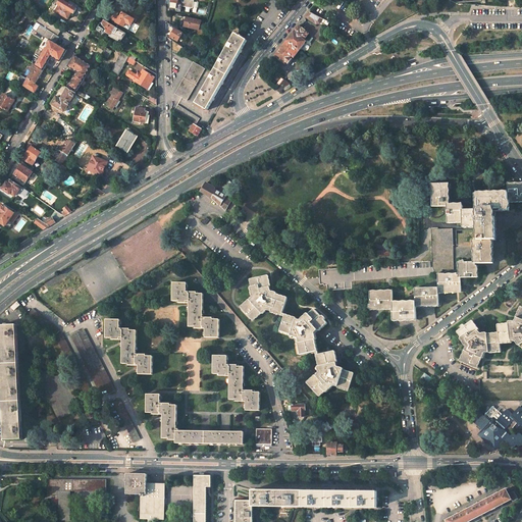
[(56,12),(67,19),(71,13),(73,14),(76,9),(61,0),(60,0),(58,4),(60,5),(56,12)]
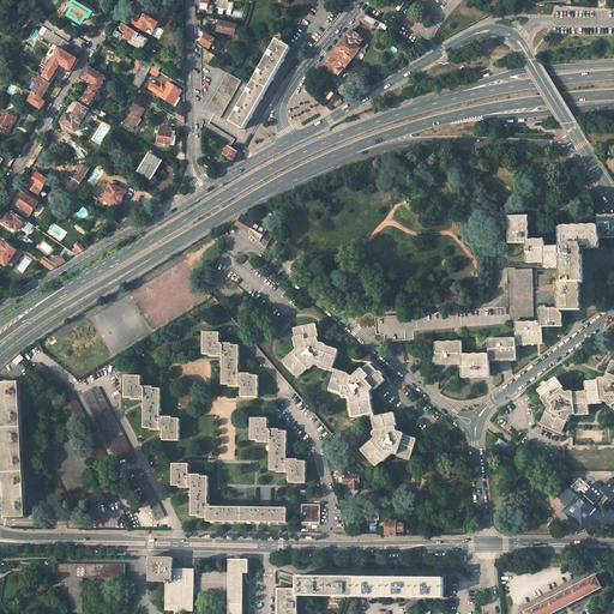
[(227,10),(228,0),(224,0),(194,0),(194,2),(194,5),(200,6),(200,8),(208,10),(206,13),(212,14),(214,7),(227,10)]
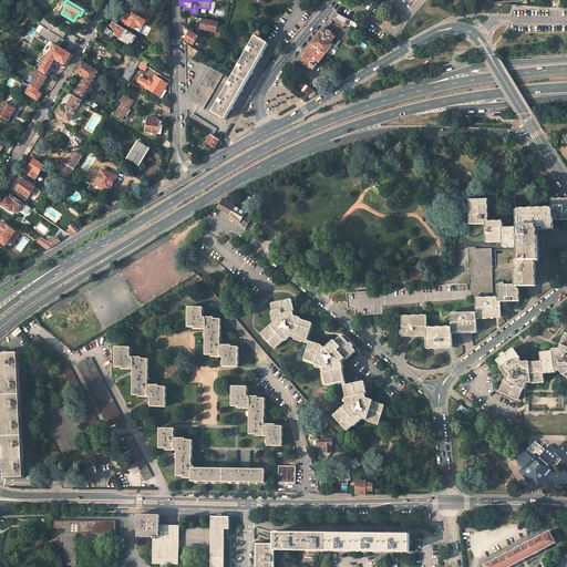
[(337,13),(332,19),(342,26),(343,24),(344,26),(347,26),(348,23),(351,21),(337,13)]
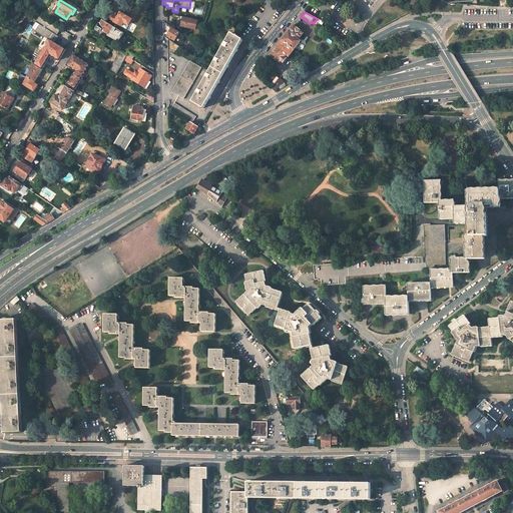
[(114,15),(110,21),(121,26),(123,23),(128,25),(132,19),(120,13),(118,17),(114,15)]
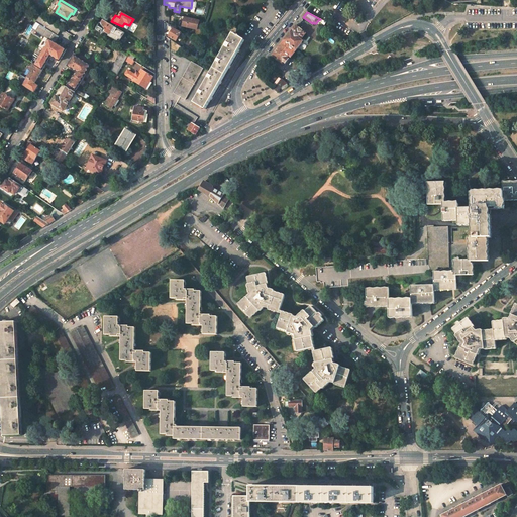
[(57,40),(55,39),(62,29),(39,15),(36,22),(40,24),(35,31),(49,40),(55,43),(57,40)]
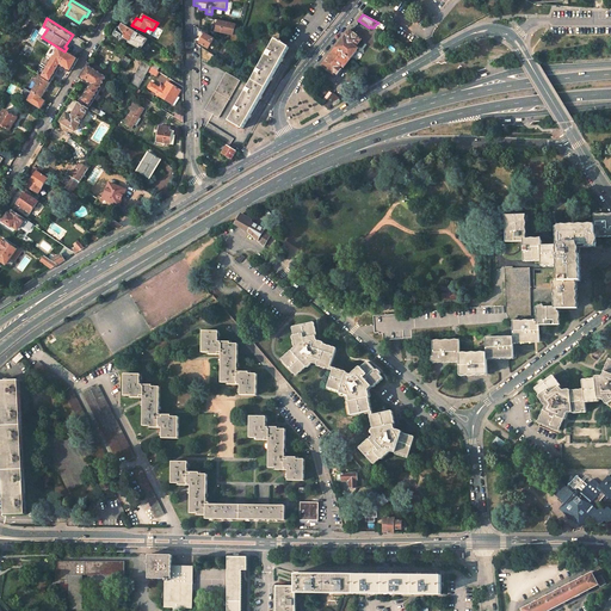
[(239,43),(242,30),(235,28),(236,25),(218,22),(216,32),(233,36),(232,41),(239,43)]
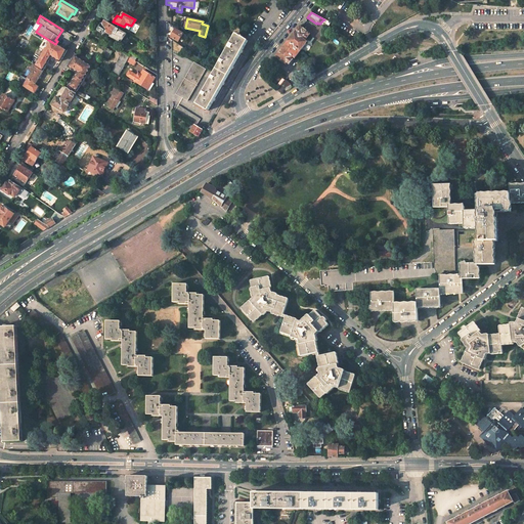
[(101,25),(98,30),(103,33),(104,32),(111,35),(115,27),(104,20),(102,25),(101,25)]
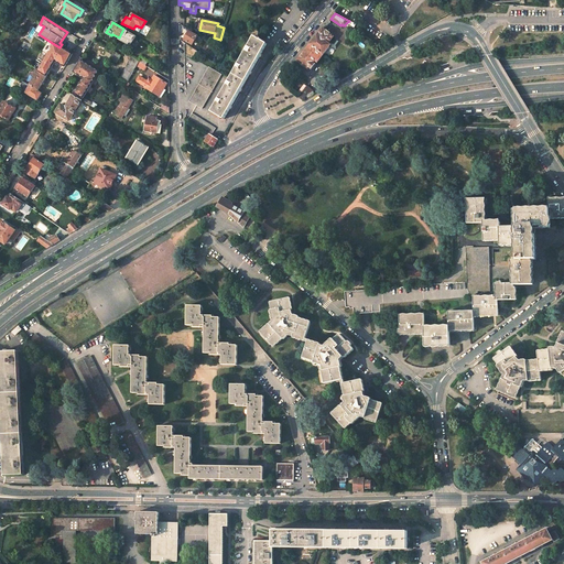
[(137,36),(123,29),(119,38),(118,40),(130,47),(137,36)]
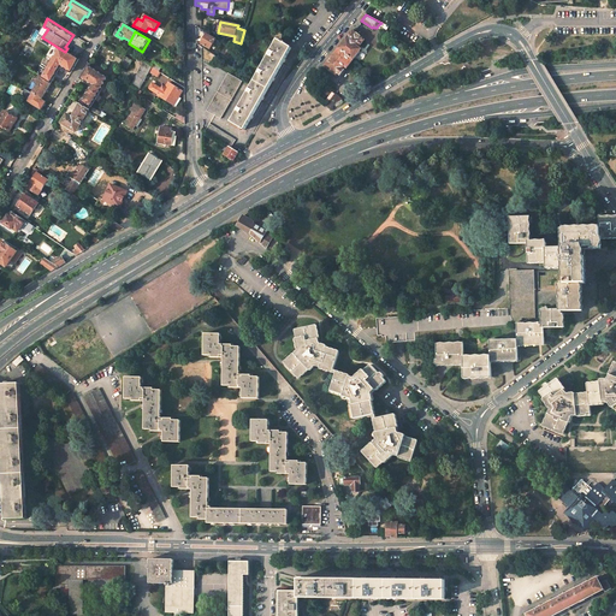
[(353,31),(339,48),(353,59),(360,49),(359,47),(363,40),(360,37),(361,36),(356,34),(353,31)]
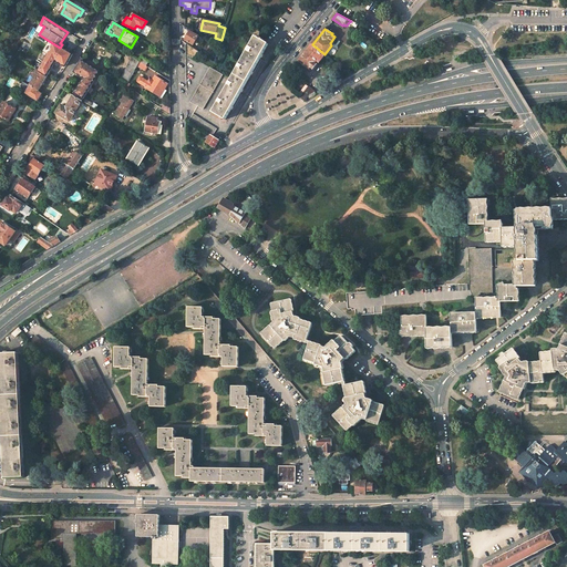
[(189,31),(184,40),(193,45),(198,37),(189,31)]
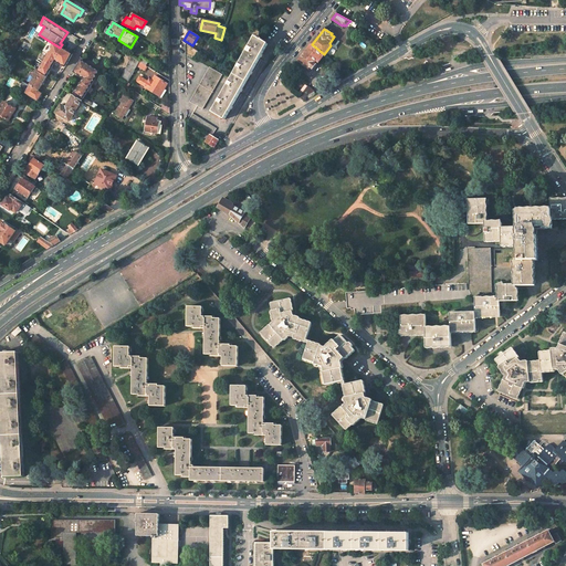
[(255,38),(211,113),(224,121),(268,44),(255,38)]
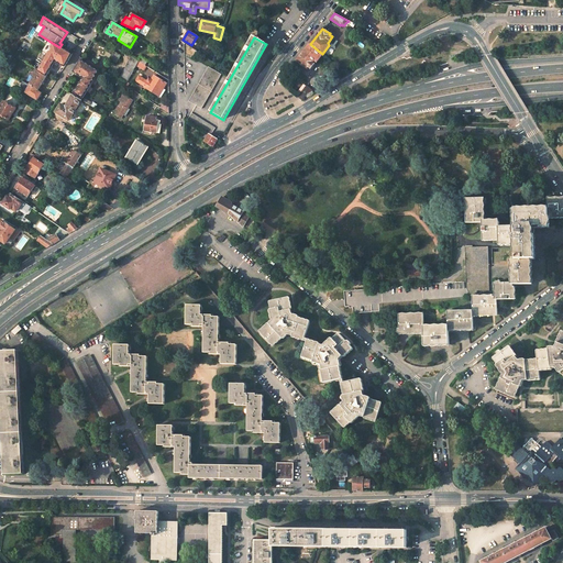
[(24,41),(19,48),(26,53),(31,45),(24,41)]
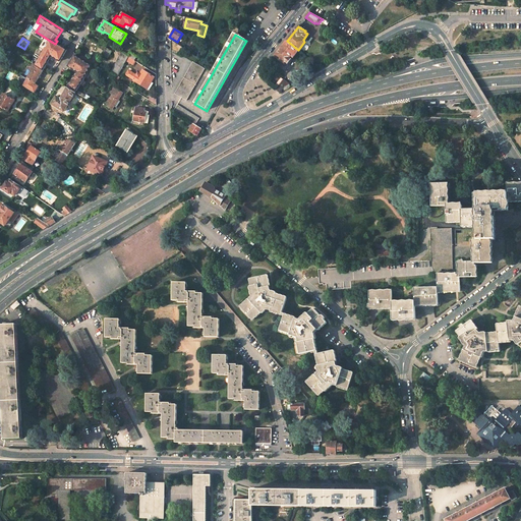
[(51,56),(59,61),(66,50),(55,44),(50,41),(48,44),(47,44),(45,48),(45,49),(44,51),(51,56)]
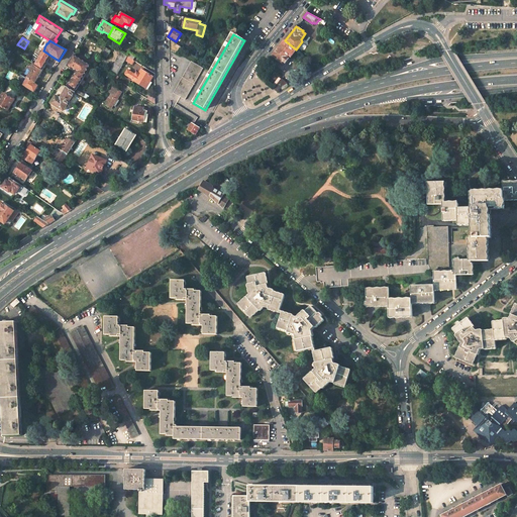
[(285,40),(273,56),(283,63),(286,65),(290,59),(289,59),(296,49),(285,40)]
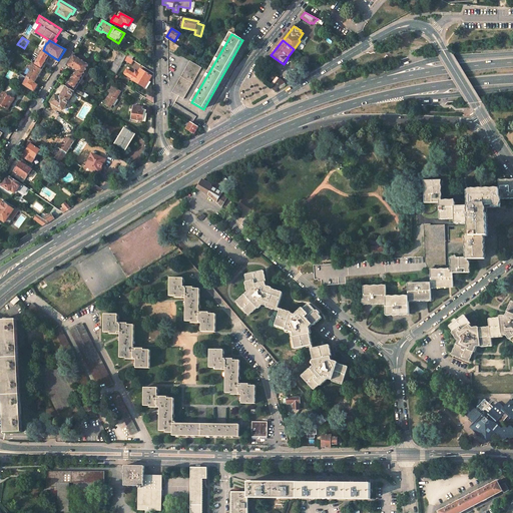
[(153,44),(146,41),(144,45),(153,51),(153,44)]
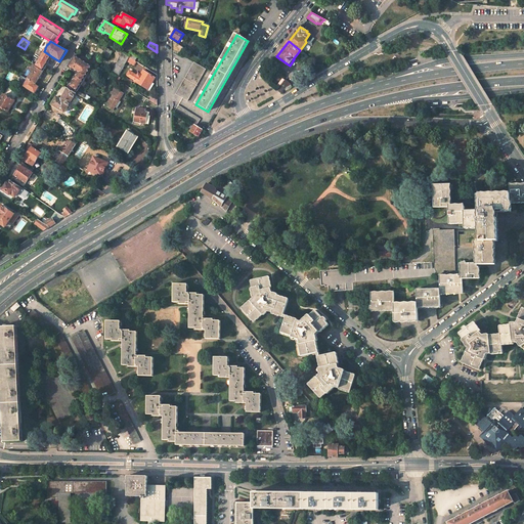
[(101,45),(99,48),(103,50),(101,54),(108,58),(113,52),(101,45)]
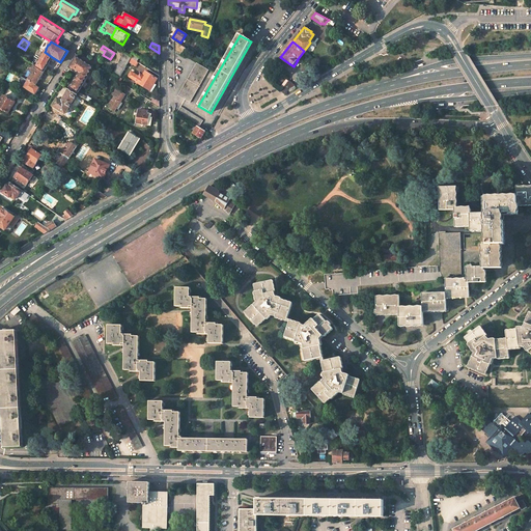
[(36,66),(44,71),(52,57),(45,52),(36,66)]
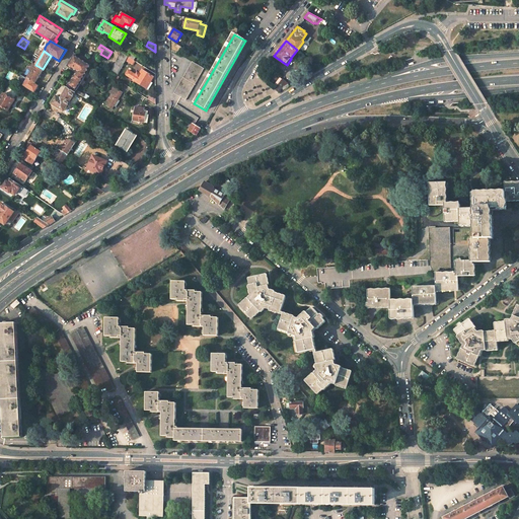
[(128,57),(122,53),(118,60),(124,64),(126,61),(128,57)]
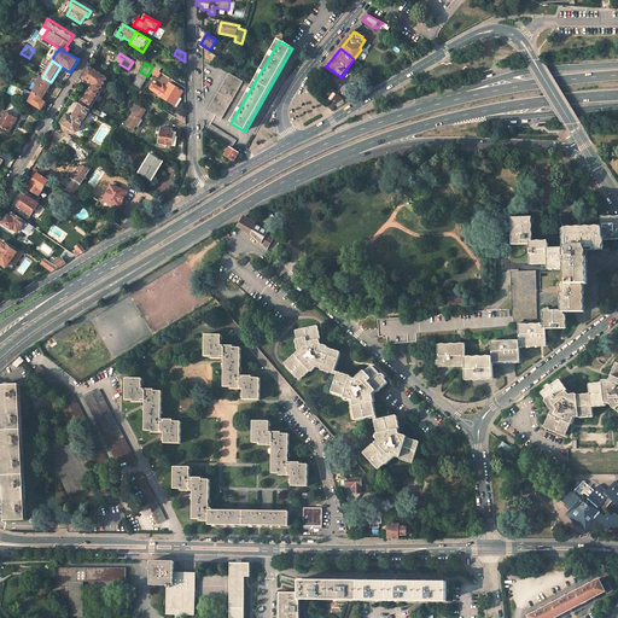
[(81,79),(92,86),(82,101),(91,108),(101,91),(104,93),(111,81),(88,66),(81,79)]
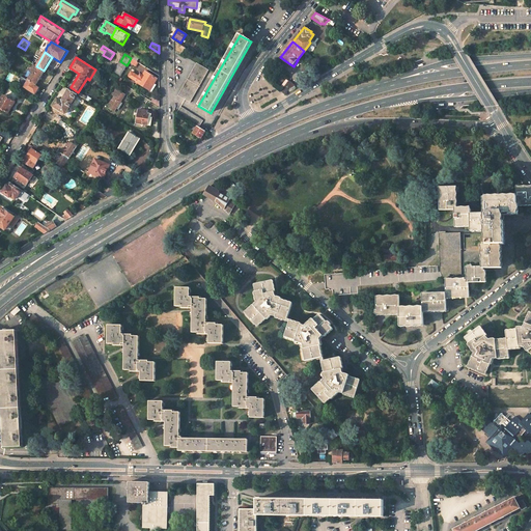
[(119,77),(127,65),(120,61),(113,73),(119,77)]
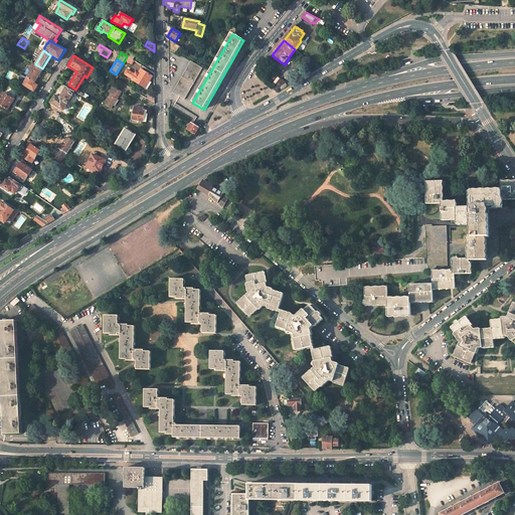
[(191,61),(173,94),(184,100),(202,68),(191,61)]
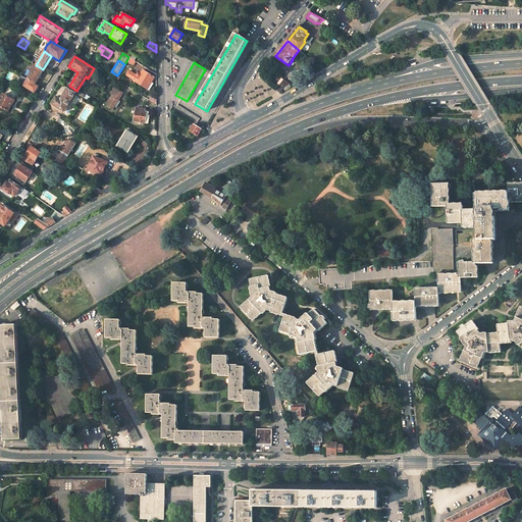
[(27,79),(35,84),(43,69),(36,65),(27,79)]
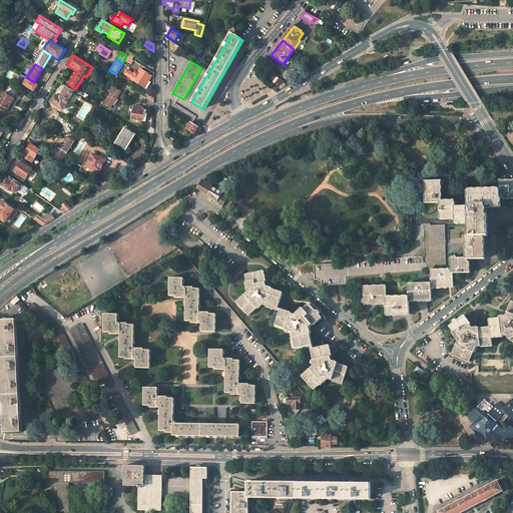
[(126,70),(124,74),(131,79),(144,87),(151,76),(140,70),(136,76),(126,70)]
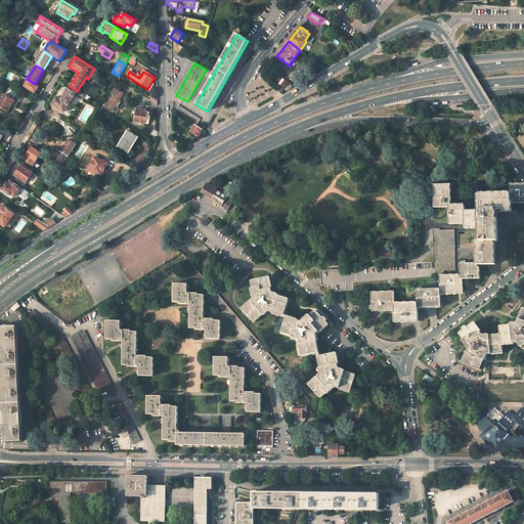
[(25,83),(23,86),(35,94),(39,87),(35,84),(27,79),(25,83)]
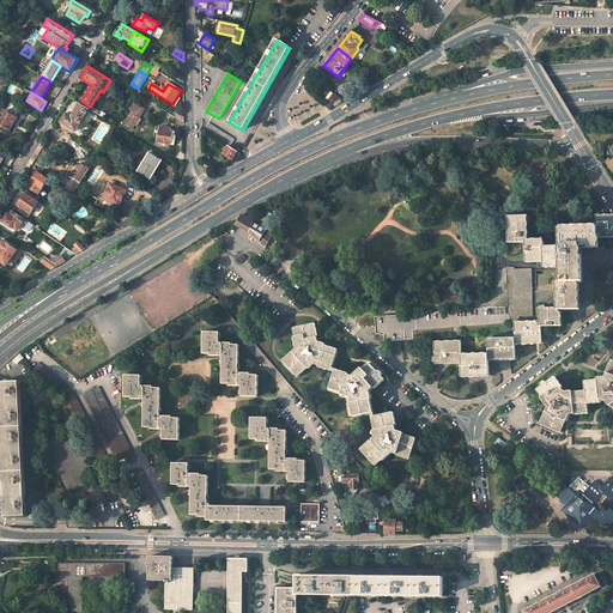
[(334,92),(323,105),(329,110),(335,102),(341,98),(334,92)]
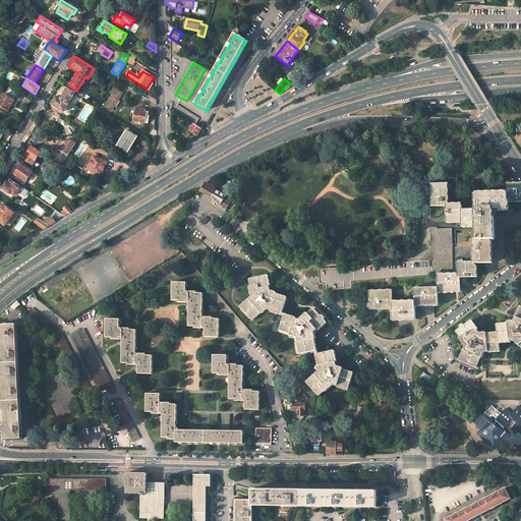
[(56,97),(51,104),(63,112),(75,93),(67,88),(60,99),(56,97)]
